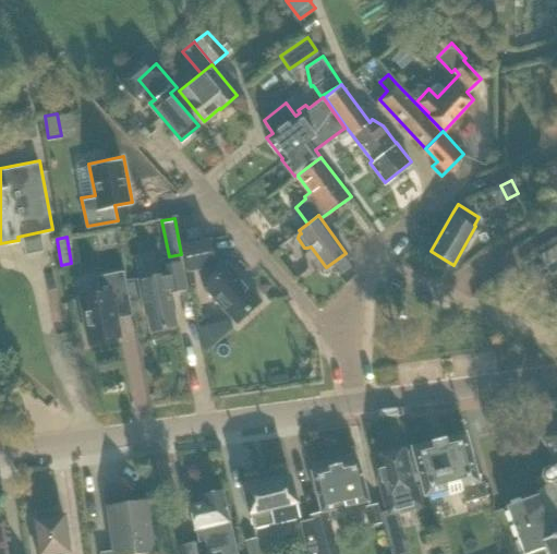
[(189,269),(216,264),(210,237),(183,243),(189,269)]
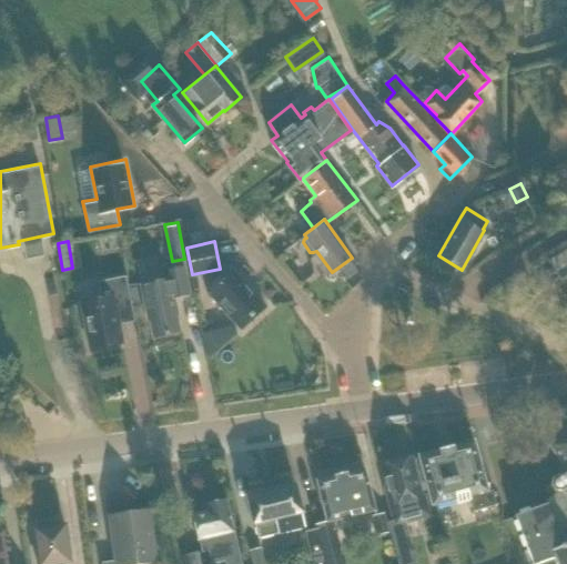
[(560,279),(566,275),(566,247),(548,258),(560,279)]
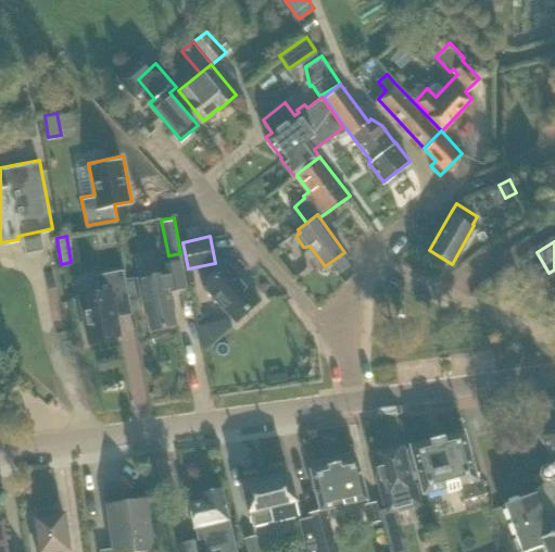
[(332,261),(338,267),(349,260),(344,253),(332,261)]
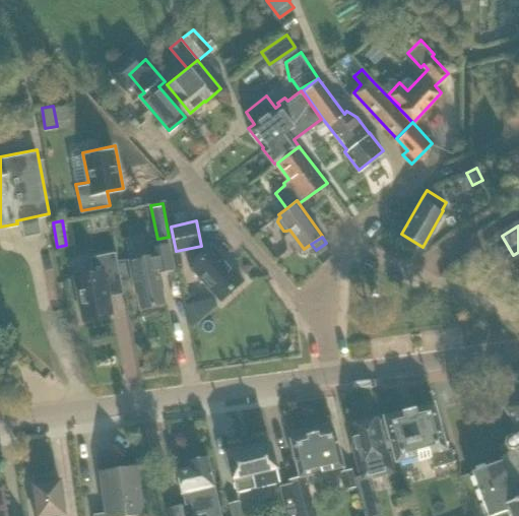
[(220,302),(246,278),(212,241),(187,264),(220,302)]
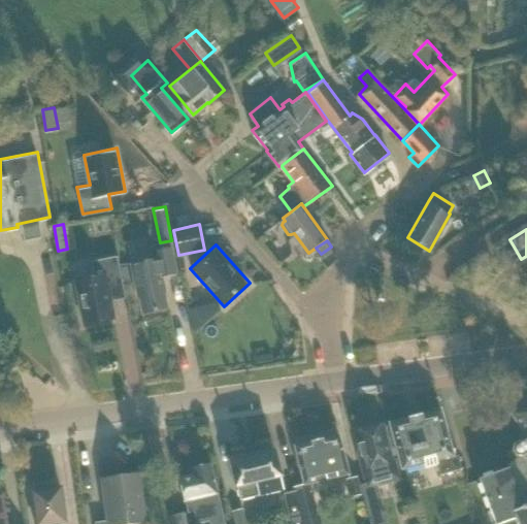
[(167,306),(164,290),(166,289),(163,274),(176,271),(172,247),(154,251),(155,259),(131,263),(137,295),(139,295),(142,312),(167,306)]
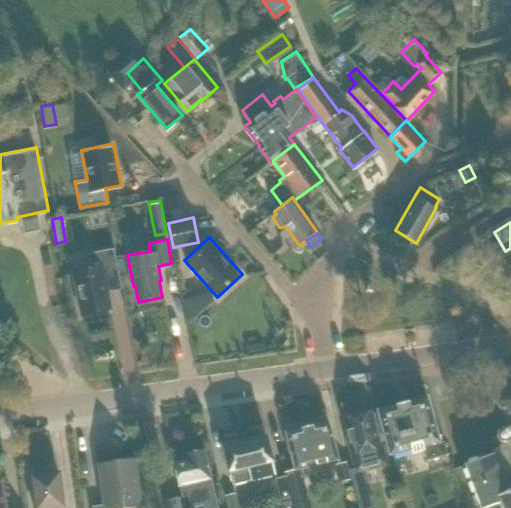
[(81,313),(111,307),(105,277),(119,274),(113,247),(88,252),(91,268),(73,271),(81,313)]
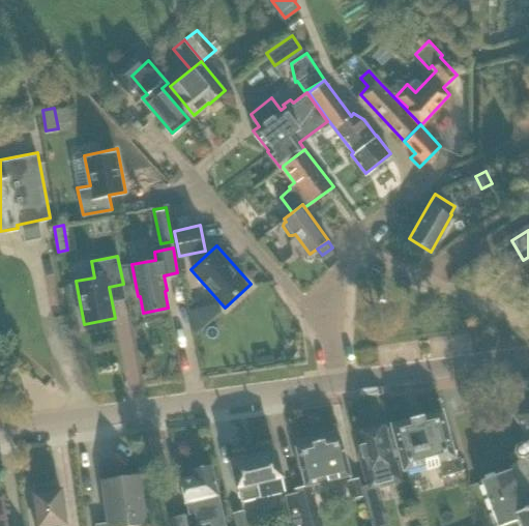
[(195,330),(211,316),(201,304),(190,308),(195,330)]
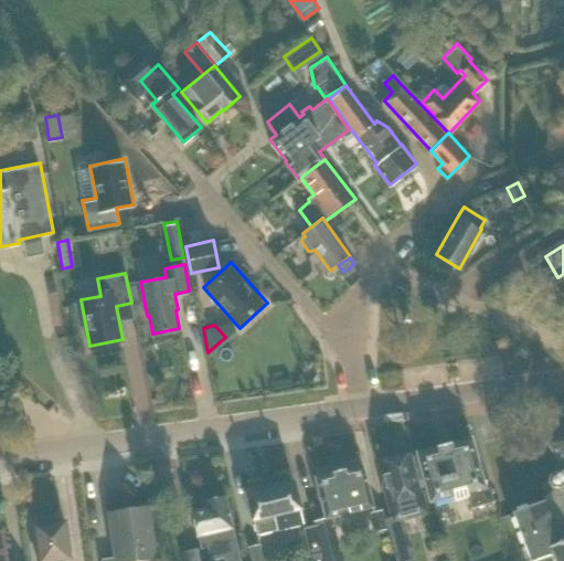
[(563,427),(546,441),(562,465),(549,475),(547,482),(542,485),(545,489),(551,486),(552,489),(542,496),(543,498),(511,510),(530,560),(551,553),(553,560),(563,560),(563,427)]
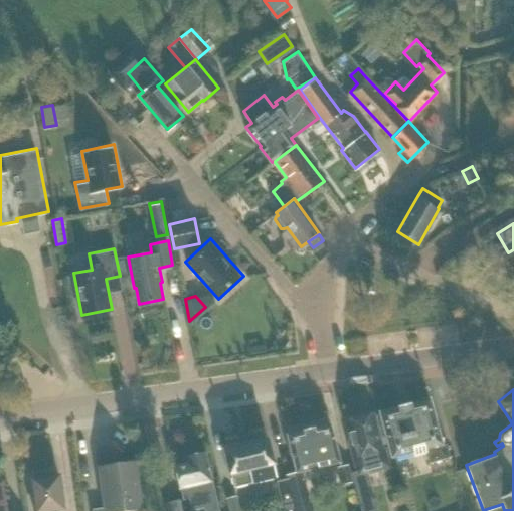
[(443,445),(430,397),(380,410),(392,456),(414,450),(415,455),(426,452),(429,462),(451,457),(448,443),(443,445)]
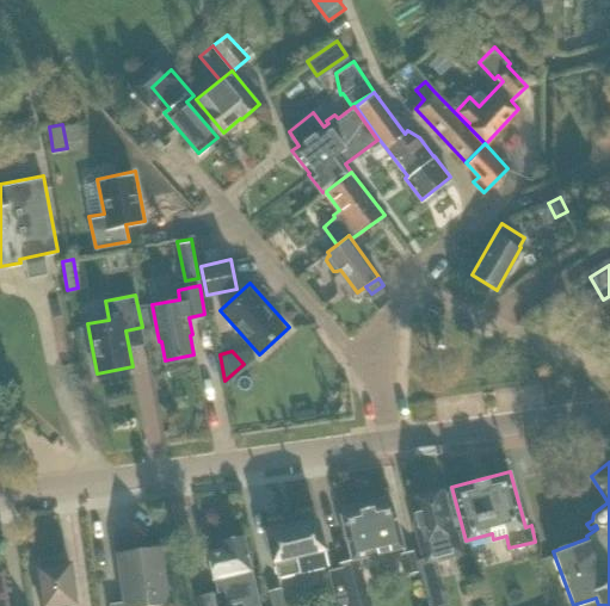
[(426,495),(412,499),(417,520),(414,520),(424,558),(417,560),(429,605),(445,605),(447,605),(448,605),(436,560),(463,552),(457,530),(454,530),(443,490),(439,492),(438,489),(426,492),(426,495)]
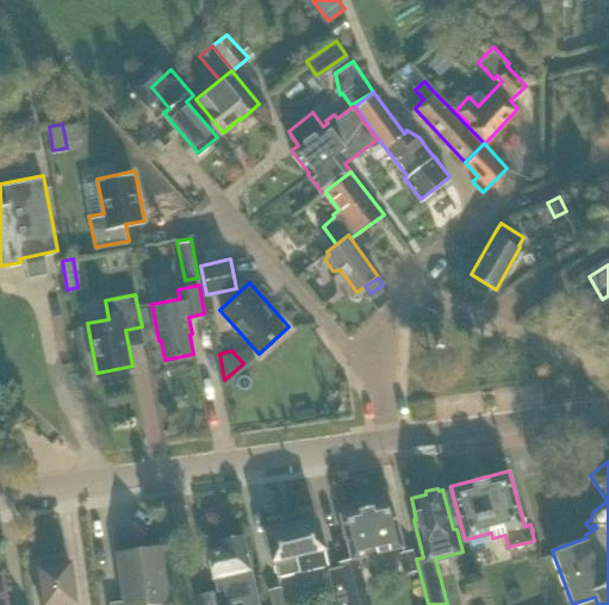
[(352,557),(358,556),(403,544),(392,500),(340,512),(352,557)]
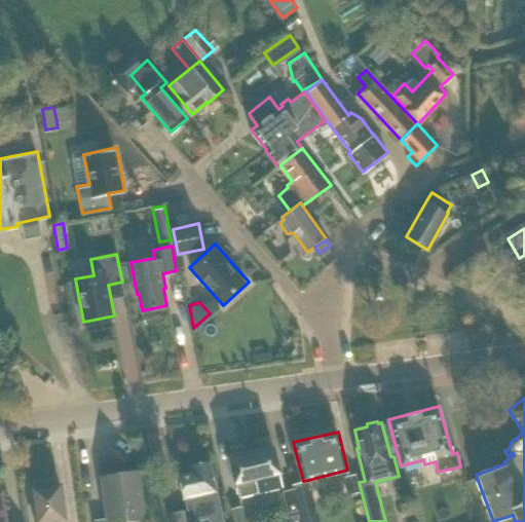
[(283,485),(279,473),(280,473),(274,447),(228,458),(234,483),(235,483),(238,496),(283,485)]
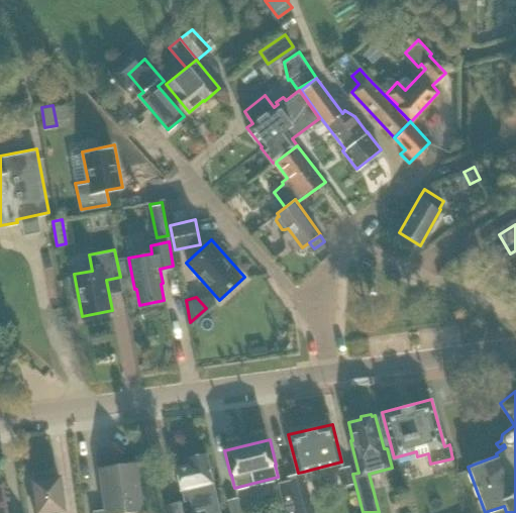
[(219,512),(213,482),(206,453),(188,457),(189,463),(177,466),(182,489),(183,489),(185,499),(191,498),(194,509),(206,507),(207,512),(219,512)]
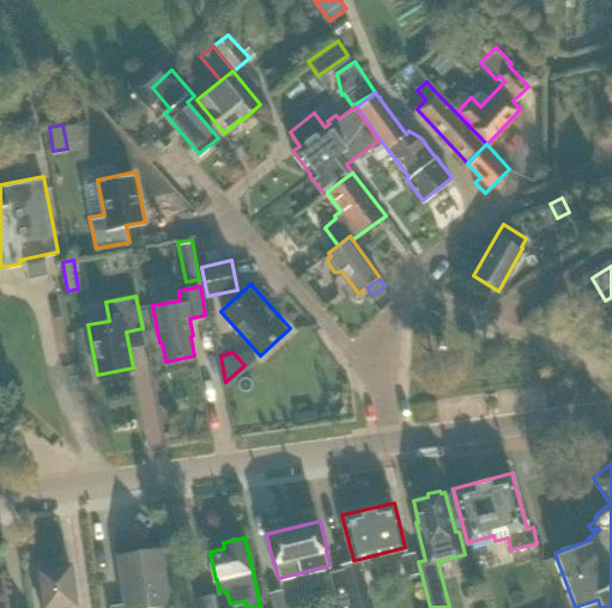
[(110,607),(128,607),(128,606),(168,600),(161,551),(120,557),(126,601),(110,603),(110,607)]
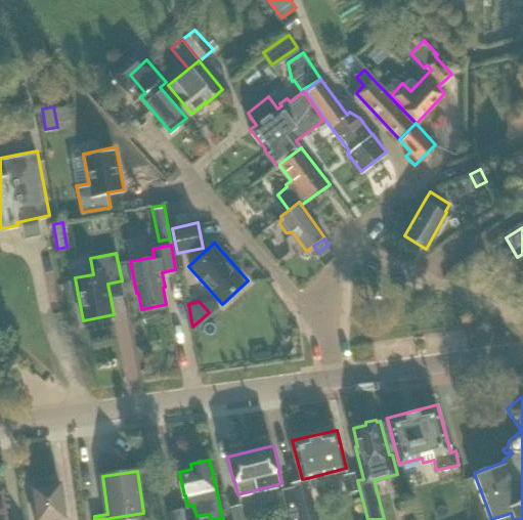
[(348,491),(359,488),(355,471),(344,473),(348,491)]
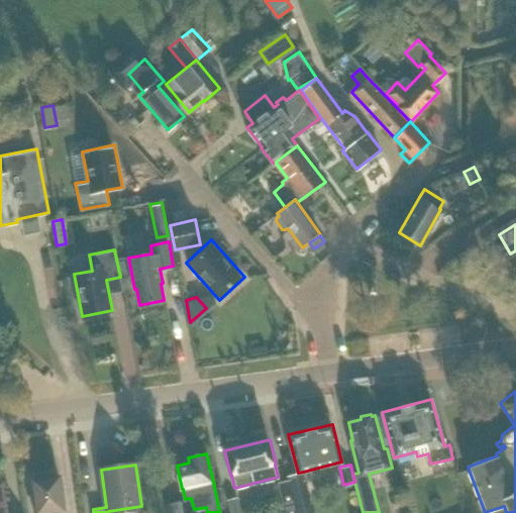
[(288,475),(289,479),(291,479),(297,502),(310,499),(303,472),(298,473),(288,475)]
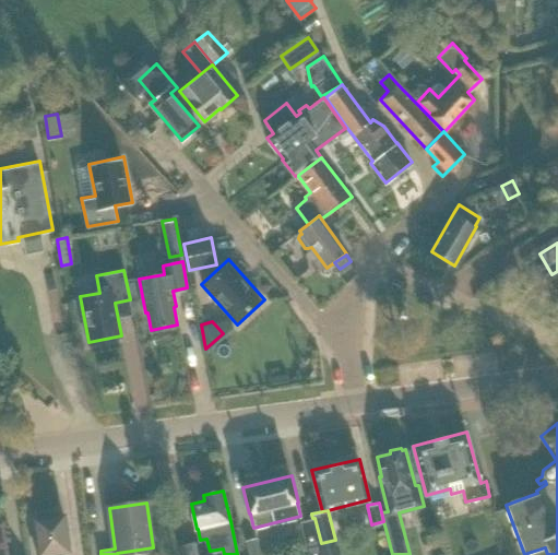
[(69,554),(69,553),(70,552),(64,515),(34,519),(38,554),(50,554),(51,554),(69,554)]
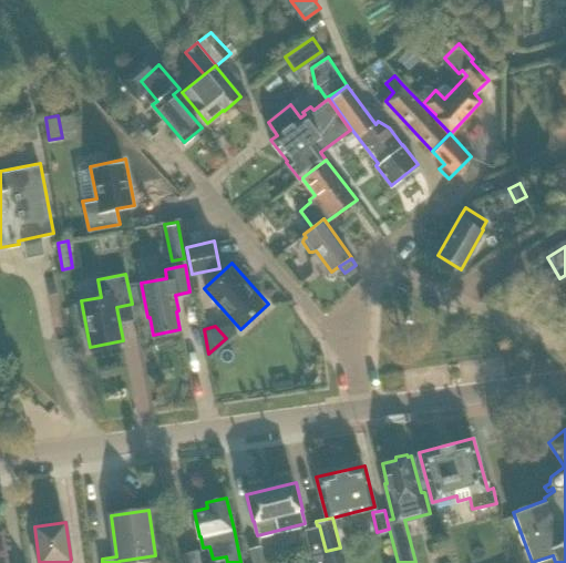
[(312,562),(328,562),(326,551),(319,525),(317,525),(305,529),(312,562)]
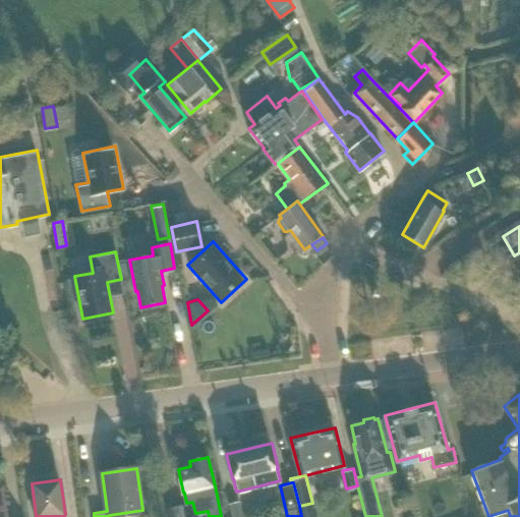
[(231,516),(243,516),(240,500),(228,502),(231,516)]
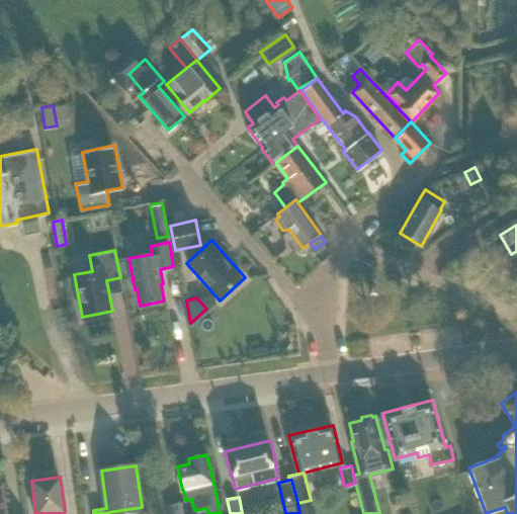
[(169,513),(184,513),(181,501),(167,504),(169,513)]
